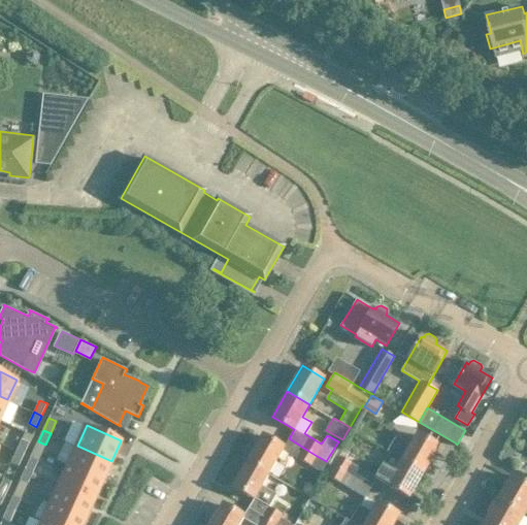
[(387,450),(402,458),(424,471),(438,446),(417,433),(410,443),(395,434),(387,450)]
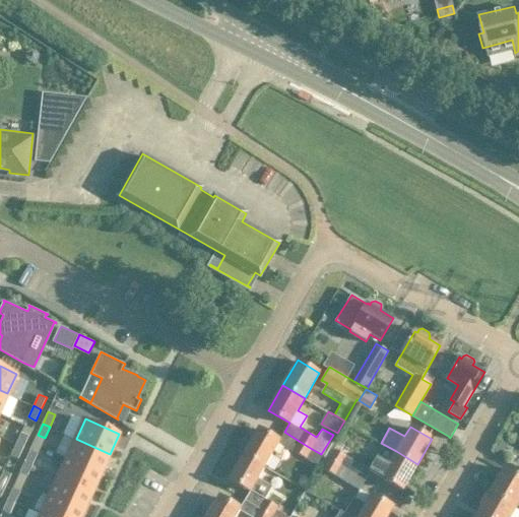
[(258,428),(243,453),(265,465),(279,441),(258,428)]
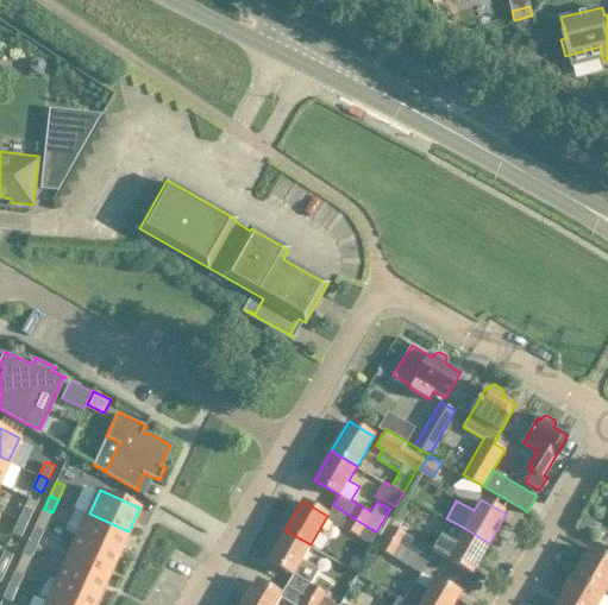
[(27,523),(35,509),(25,505),(19,518),(27,523)]
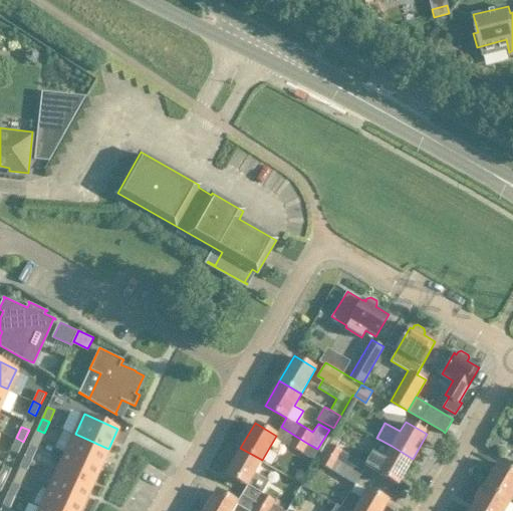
[(490,445),(496,448),(504,434),(498,431),(490,445)]
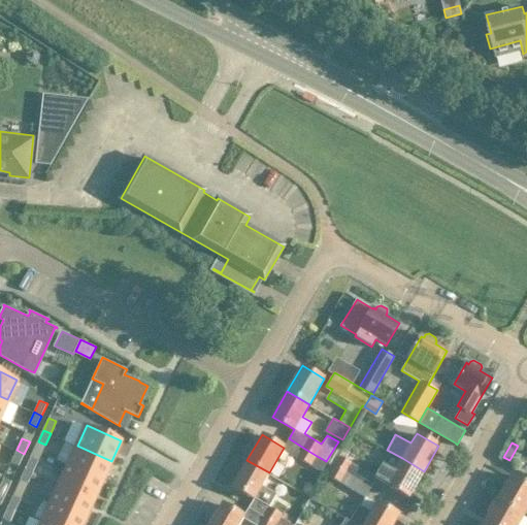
[(111,461),(77,446),(69,464),(102,480),(111,461)]
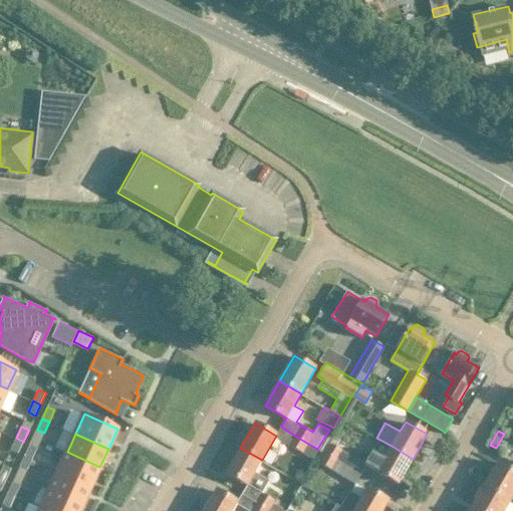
[(295,436),(289,445),(302,453),(308,444),(295,436)]
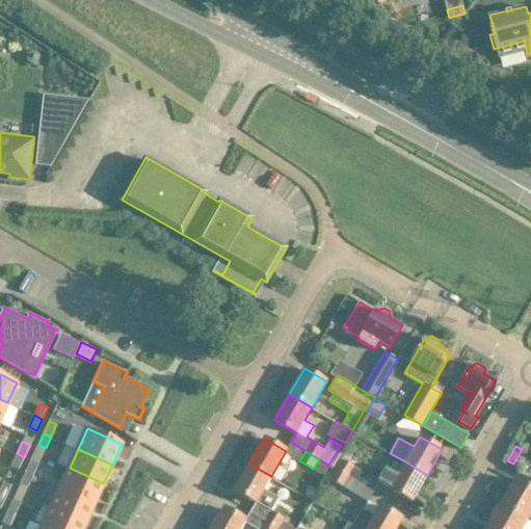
[(19,469),(24,457),(17,453),(11,465),(19,469)]
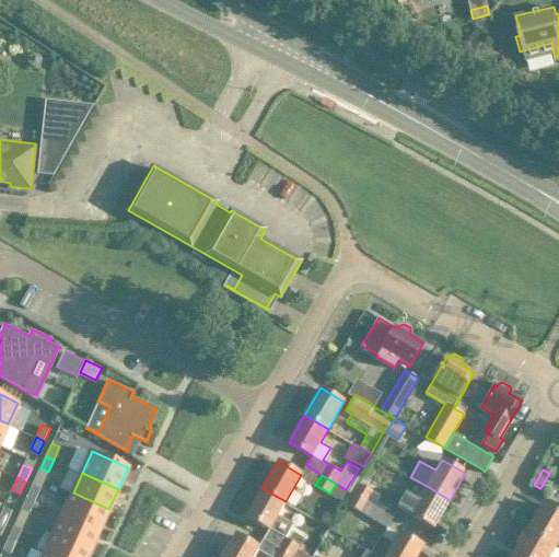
[(360,483),(353,494),(394,518),(399,507),(434,526),(450,500),(427,486),(419,499),(406,491),(404,495),(395,489),(388,500),(360,483)]
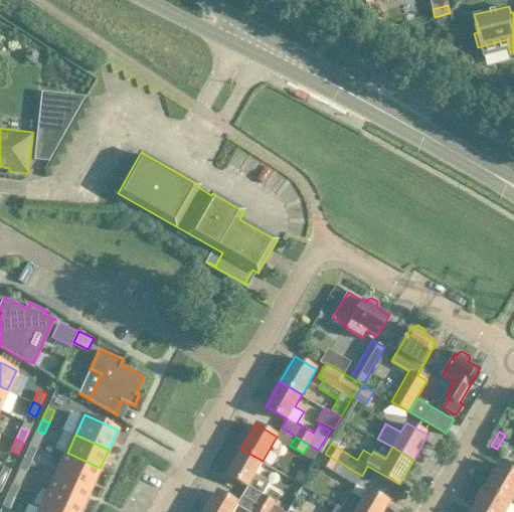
[(32,460),(37,448),(30,445),(25,457),(32,460)]
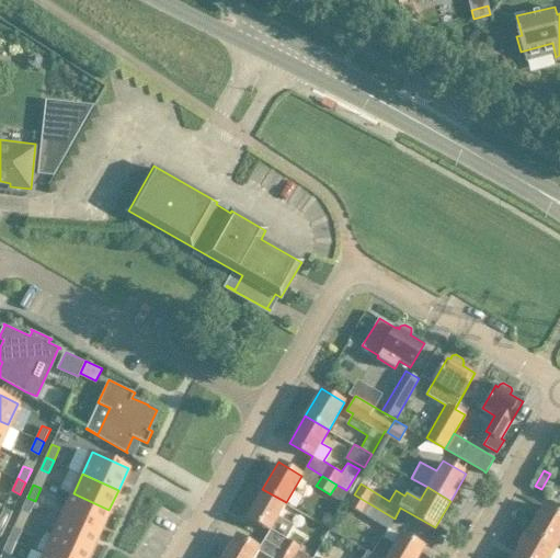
[(270,530),(264,538),(293,556),(294,555),(298,546),(285,537),(294,523),(280,514),(286,502),(262,489),(247,515),(270,530)]
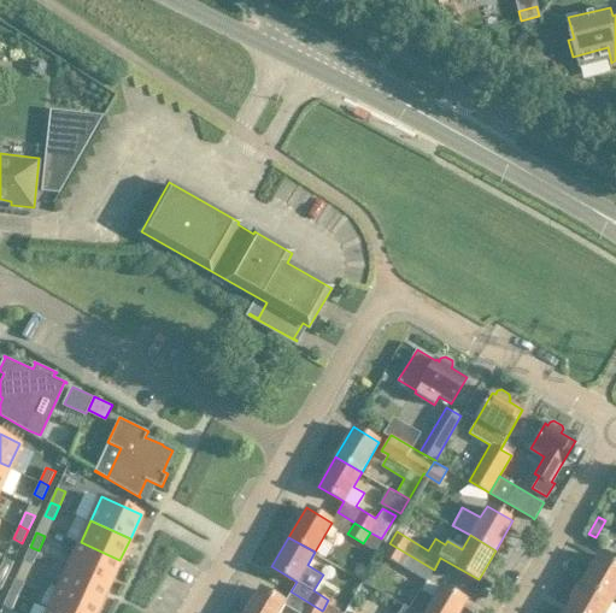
[(119,560),(81,542),(70,565),(110,583),(119,560)]
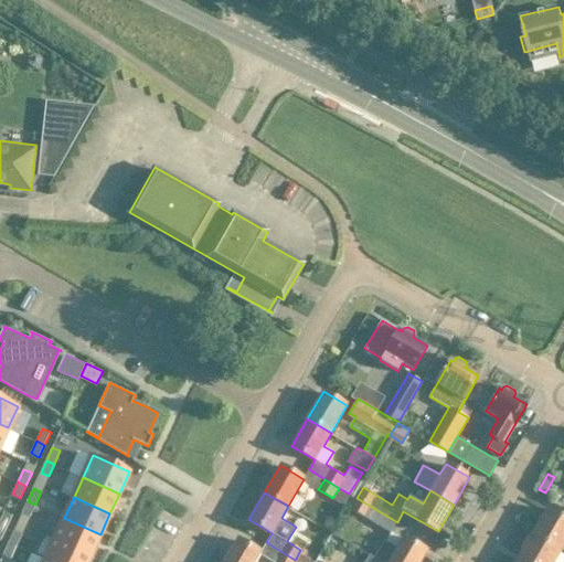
[(357,498),(351,508),(390,531),(391,532),(392,530),(397,522),(357,498)]
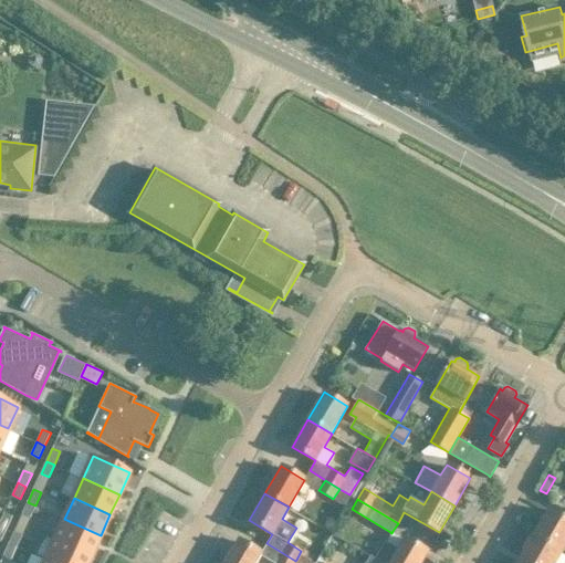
[(30,518),(35,506),(28,502),(22,514),(30,518)]
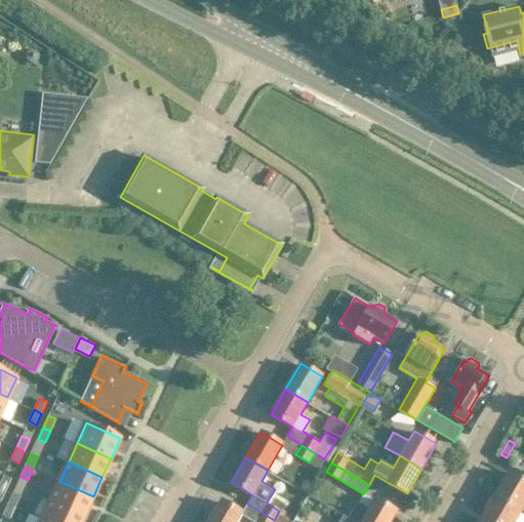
[(523,480),(509,472),(494,496),(520,512),(523,505),(523,480)]
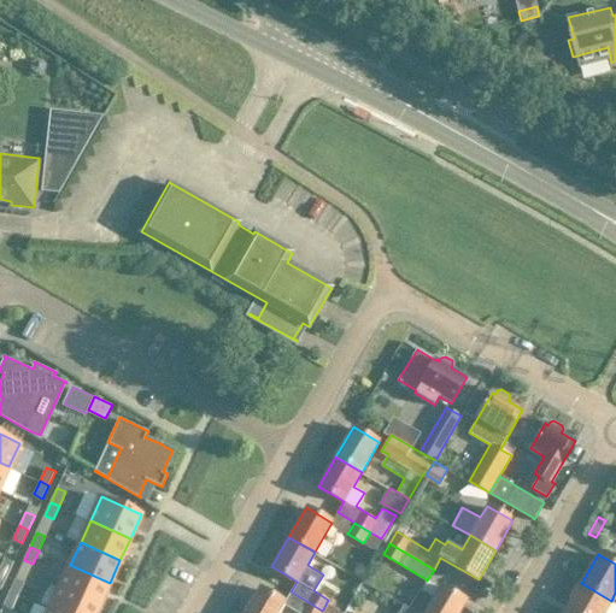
[(0,571),(7,575),(15,560),(5,556),(0,567),(0,571)]
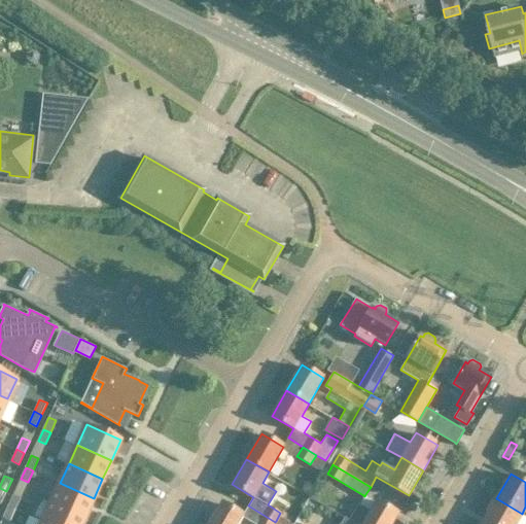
[(84,517),(94,498),(60,483),(51,501),(84,517)]
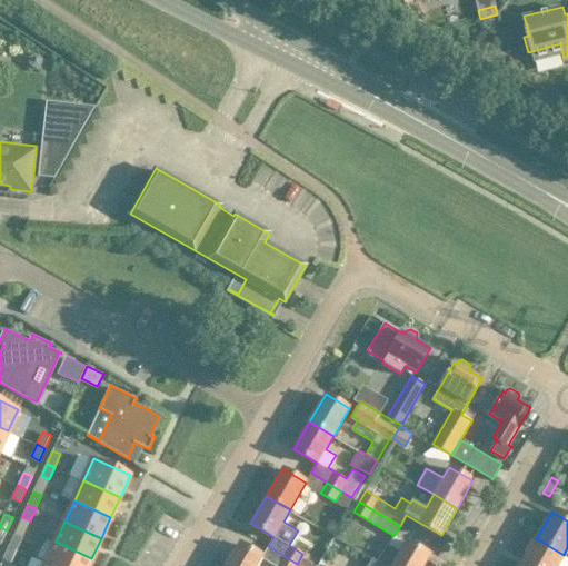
[(17,549),(22,537),(15,533),(9,545),(17,549)]
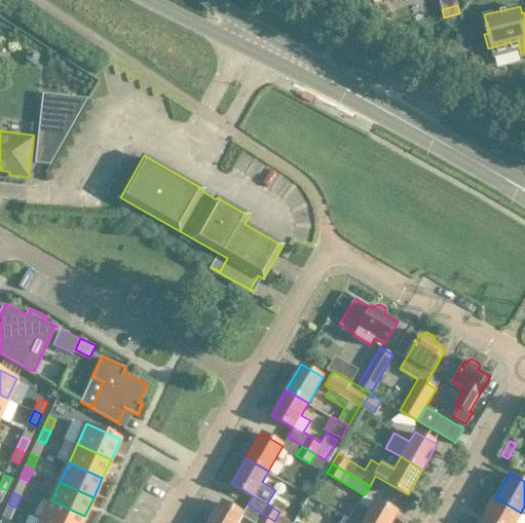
[(495,497),(482,522),(483,522),(515,522),(521,513),(495,497)]
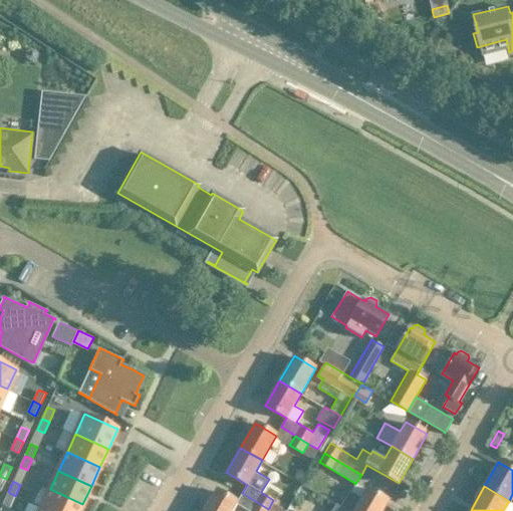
[(350,490),(340,505),(349,510),(381,510),(389,501),(366,488),(365,488),(360,496),(350,490)]
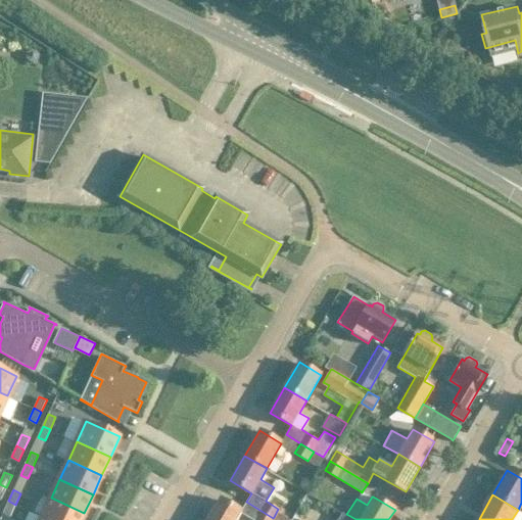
[(49,519),(81,519),(84,513),(51,498),(42,517),(49,519)]
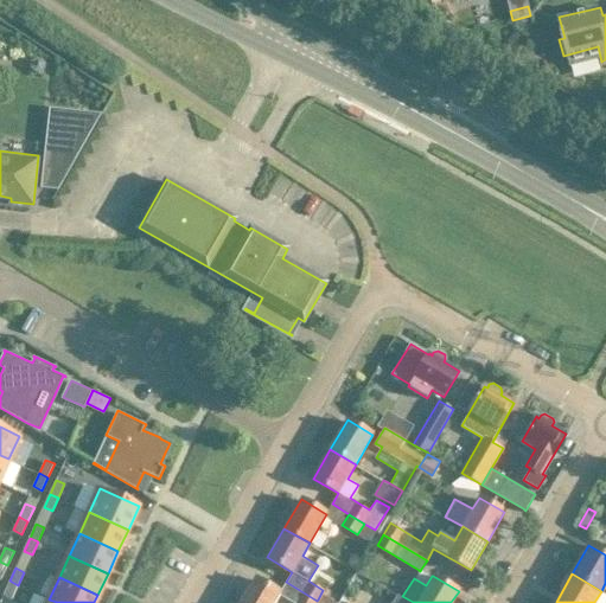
[(255,578),(240,602),(274,602),(281,592),(280,592),(255,578)]
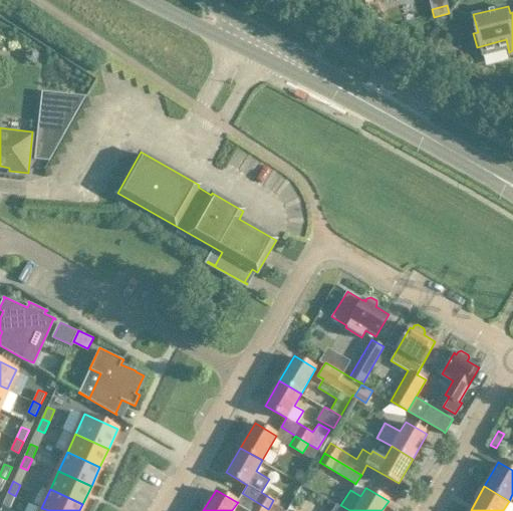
[(10,507),(15,496),(8,492),(3,504),(10,507)]
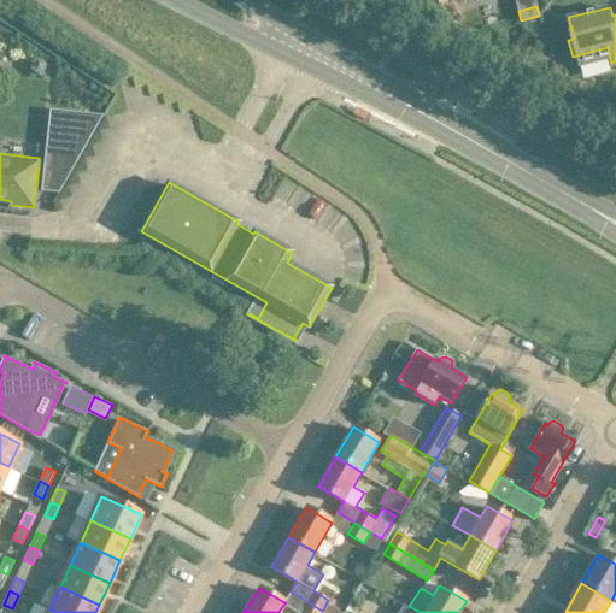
[(291,591),(285,602),(286,602),(303,612),(328,612),(323,609),(322,611),(291,591)]
